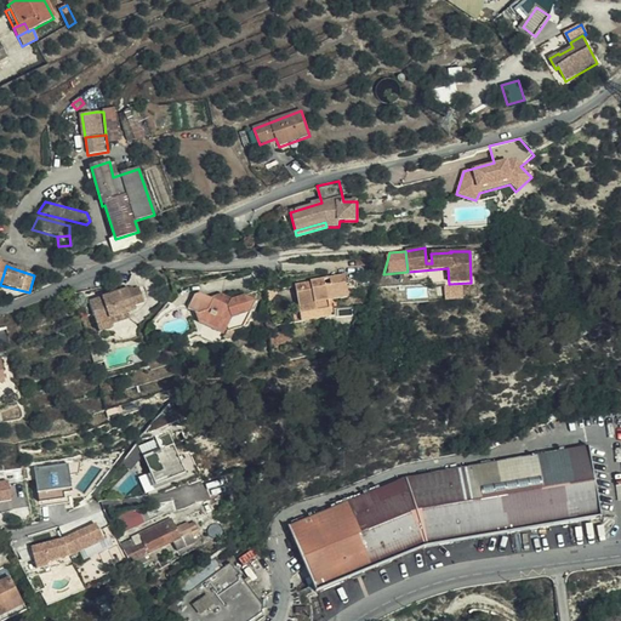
[(307,286),(306,283),(295,285),(301,314),(330,309),(329,301),(348,297),(345,275),(312,281),(312,286),(307,286)]
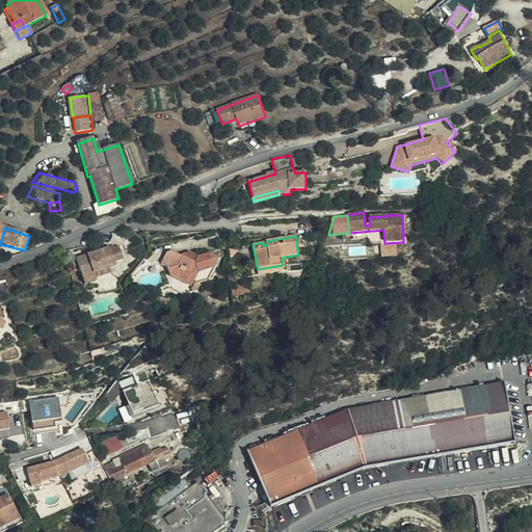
[(91,250),(75,256),(79,268),(84,282),(96,277),(95,275),(94,270),(108,266),(114,263),(113,259),(122,256),(118,244),(113,246),(112,244),(98,248),(91,250)]
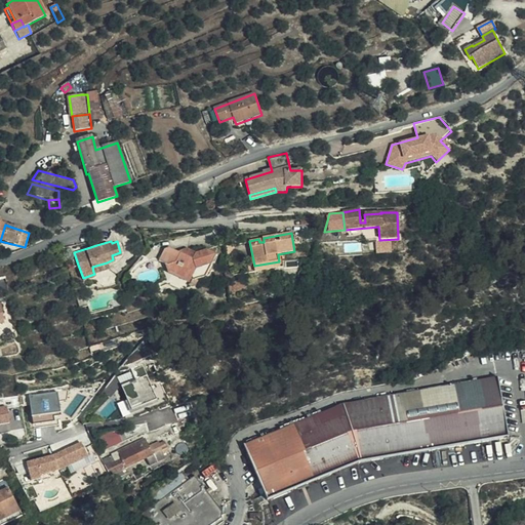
[(233,244),(225,246),(225,254),(228,256),(236,246),(233,244)]
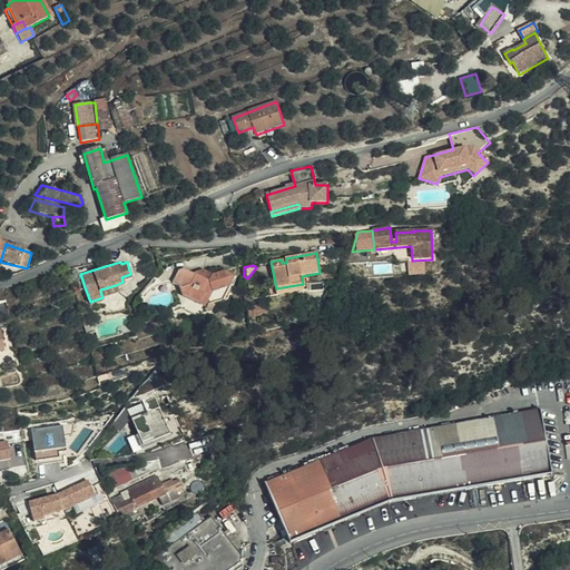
[(208,300),(209,303),(209,305),(213,304),(223,301),(212,294),(213,293),(229,287),(235,278),(234,276),(224,271),(213,275),(203,271),(196,273),(196,275),(195,275),(185,269),(179,272),(173,284),(183,288),(185,295),(198,302),(208,300)]
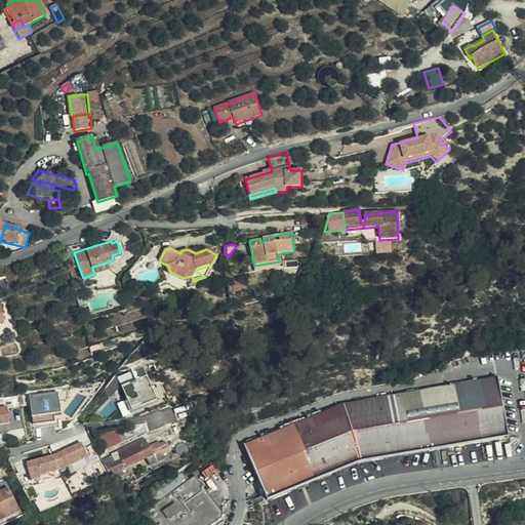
[(279,261),(254,266),(255,273),(280,268),(279,261)]
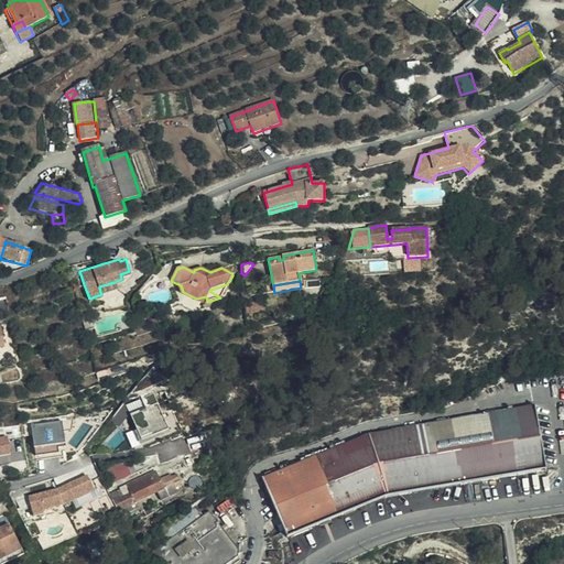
[(115,282),(99,286),(100,292),(116,286),(115,282)]
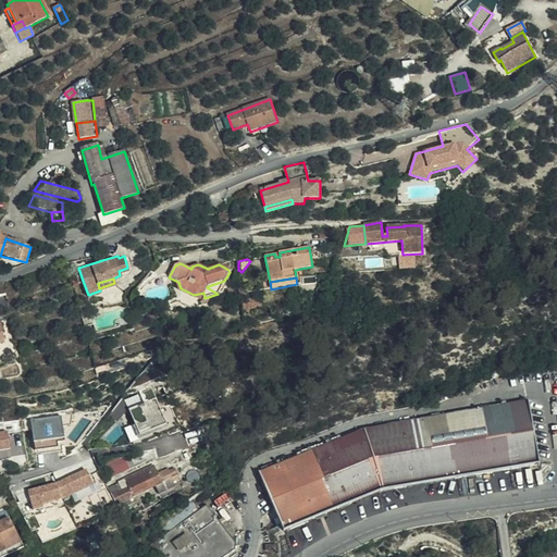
[(218,294),(224,281),(208,286),(207,287),(218,294)]
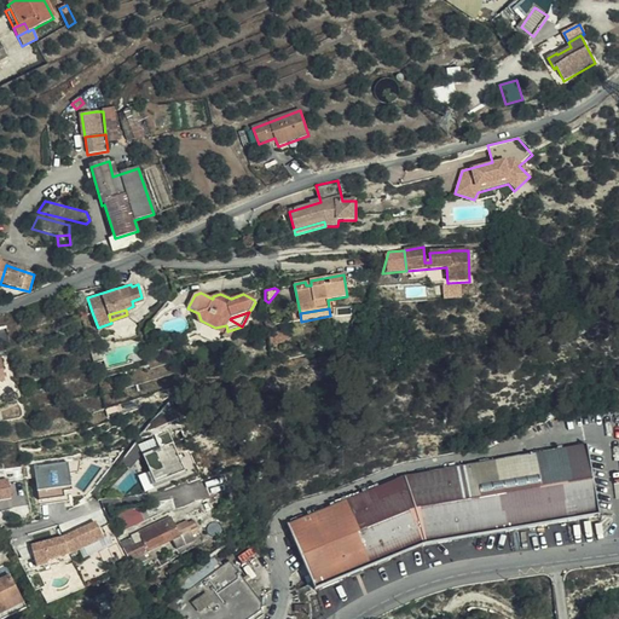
[(227,331),(227,329),(223,339),(226,341),(231,339),(235,331),(231,330),(227,331)]
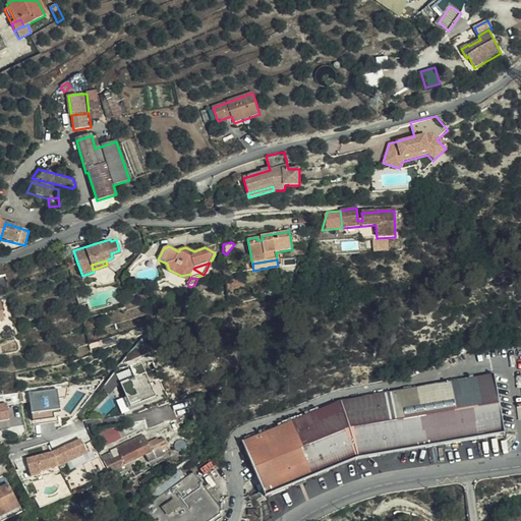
[(122,412),(167,397),(160,377),(147,382),(140,363),(118,371),(126,396),(118,399),(122,412)]
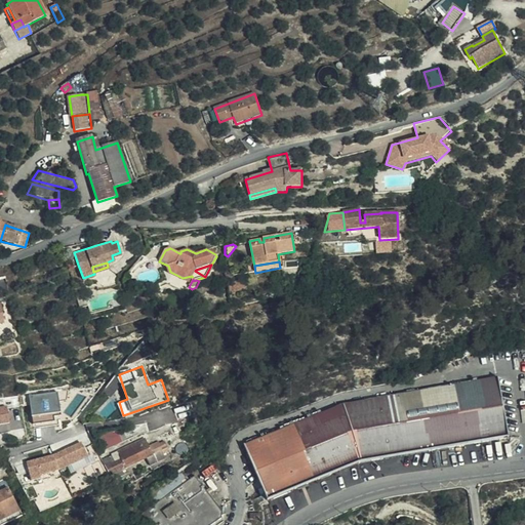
[(508,438),(497,377),(342,404),(244,444),(268,501),(361,463),(508,438)]
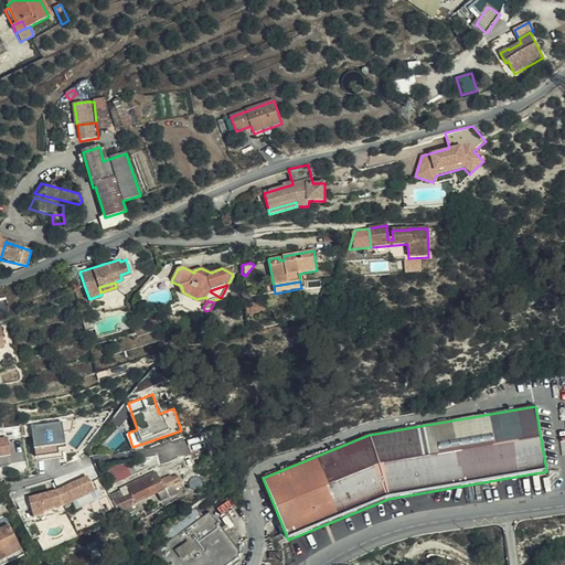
[(66,446),(63,420),(32,425),(36,455),(60,452),(59,446),(66,446)]
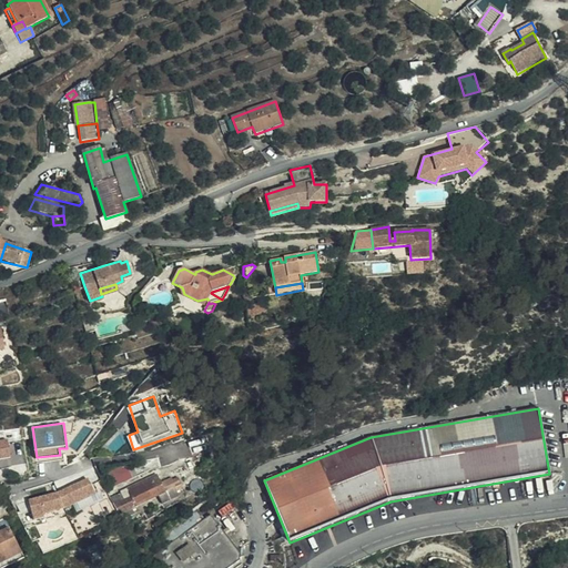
[(0,459),(12,458),(9,439),(0,440),(0,459)]
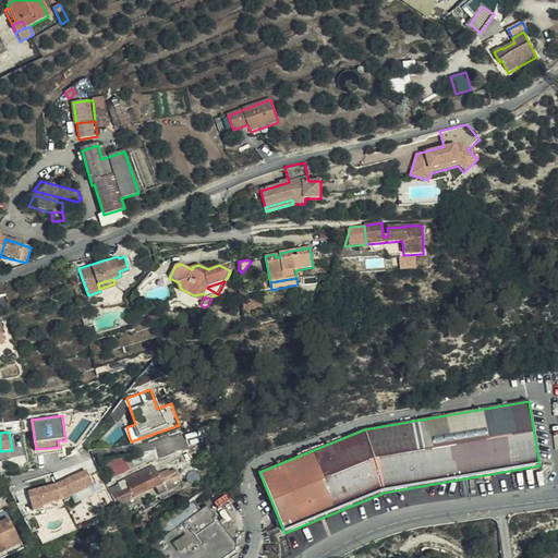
[(185,433),(156,439),(159,455),(189,448),(185,433)]
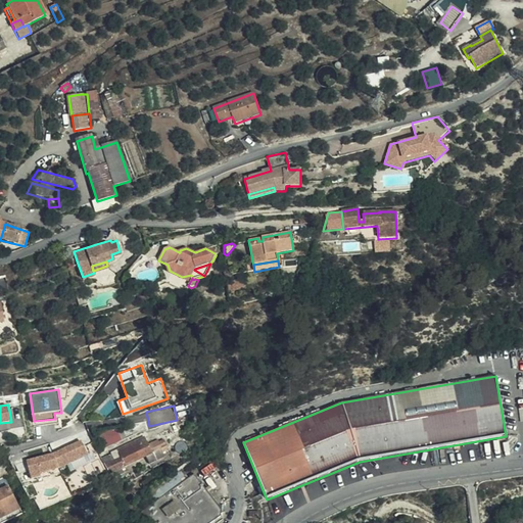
[(119,431),(105,437),(108,445),(123,439),(119,431)]
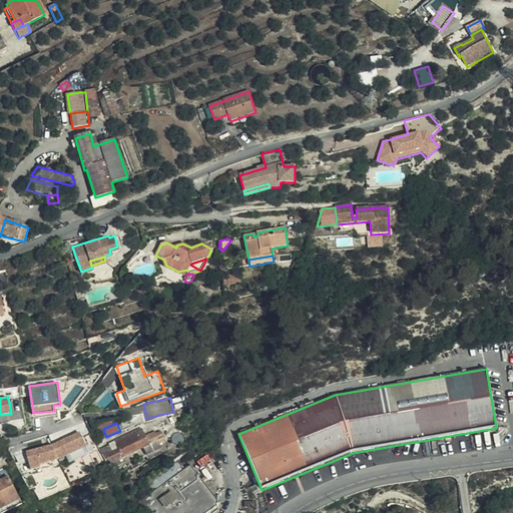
[(147,456),(162,448),(158,441),(164,438),(161,431),(156,434),(155,432),(145,436),(142,429),(109,444),(112,451),(104,455),(108,464),(143,447),(147,456)]
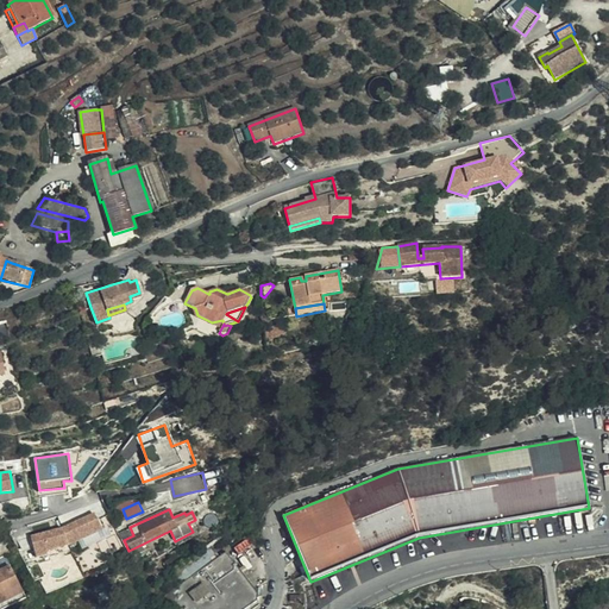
[(99,513),(95,515),(102,531),(79,541),(81,546),(108,534),(99,513)]
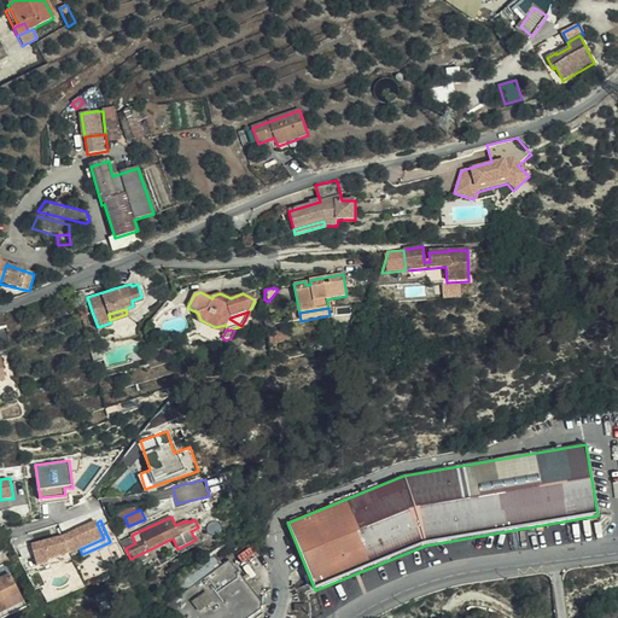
[(97,523),(64,537),(70,554),(80,549),(104,538),(97,523)]
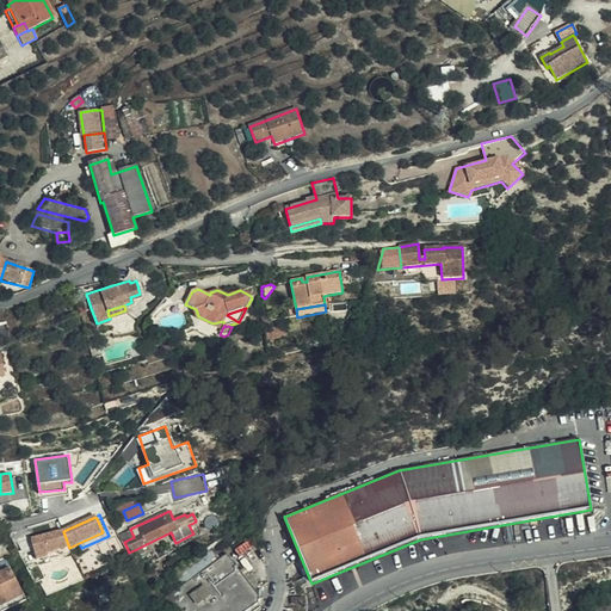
[(130,529),(121,534),(124,542),(134,537),(130,529)]
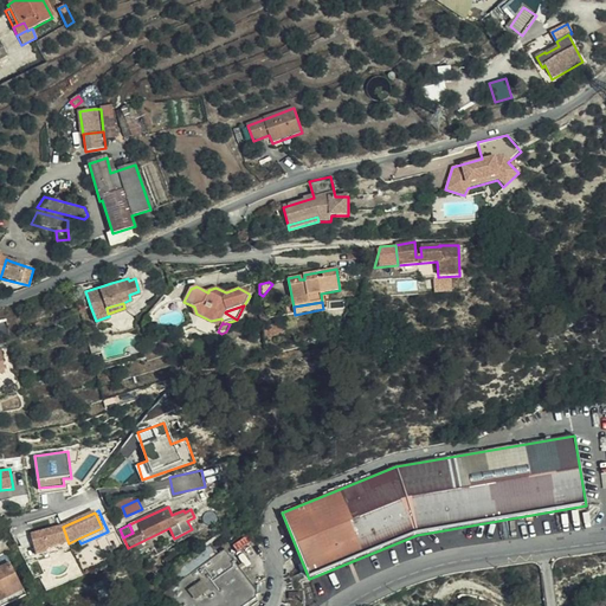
[(69,543),(63,527),(32,539),(39,558),(46,554),(45,552),(69,543)]
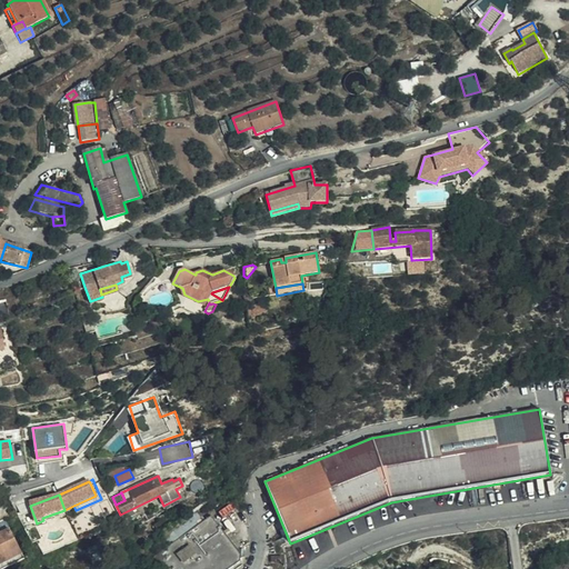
[(67,515),(65,510),(42,518),(43,520),(37,523),(38,526),(67,515)]
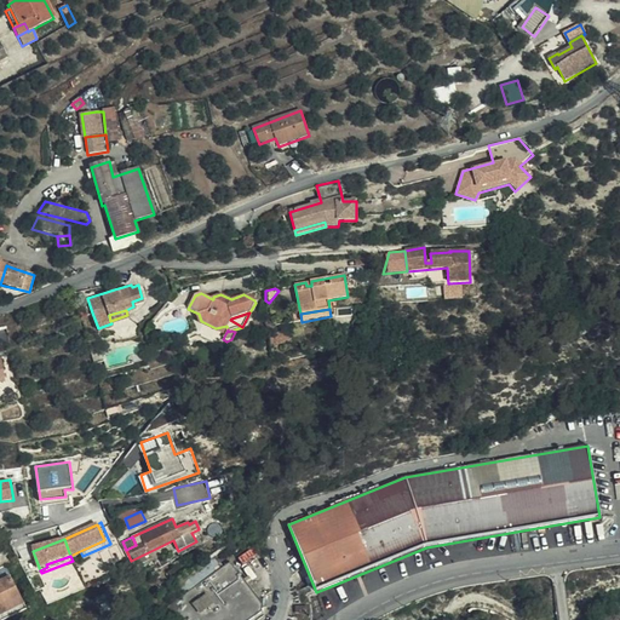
[(263,606),(231,562),(168,607),(177,619),(252,619),(262,613),(263,606)]
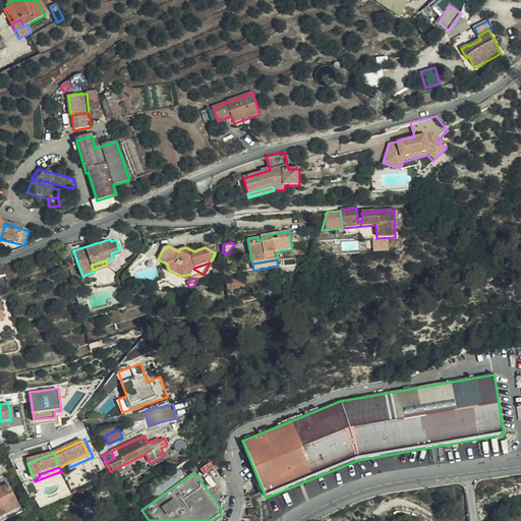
[(0,517),(20,507),(9,484),(0,488),(0,517)]
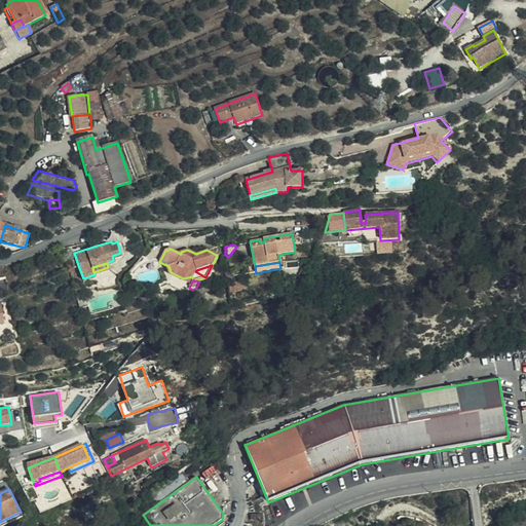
[(21,512),(0,522),(0,525),(6,525),(24,518),(21,512)]
